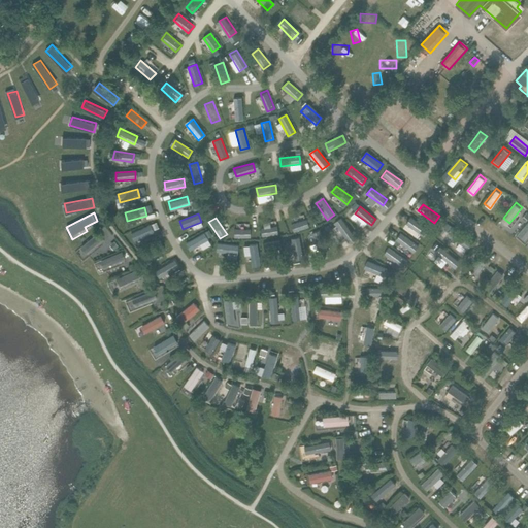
[(406,225),(422,236),(427,230),(411,218),(406,225)]
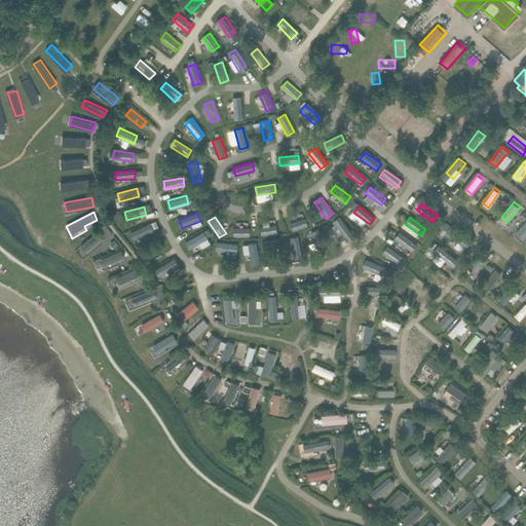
[(292,232),(310,226),(308,218),(289,224),(292,232)]
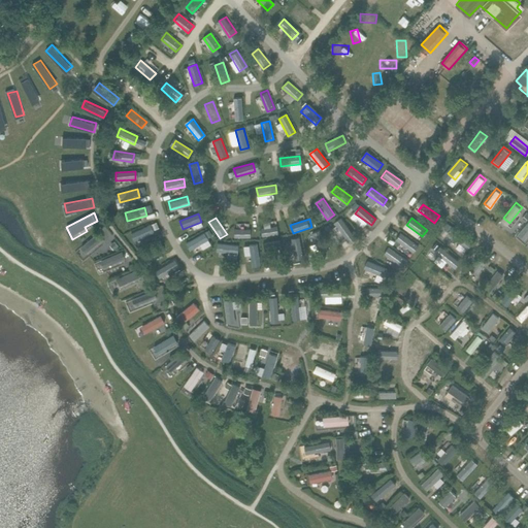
[(522,223),(519,220),(512,228),(502,221),(501,223),(514,233),(522,223)]
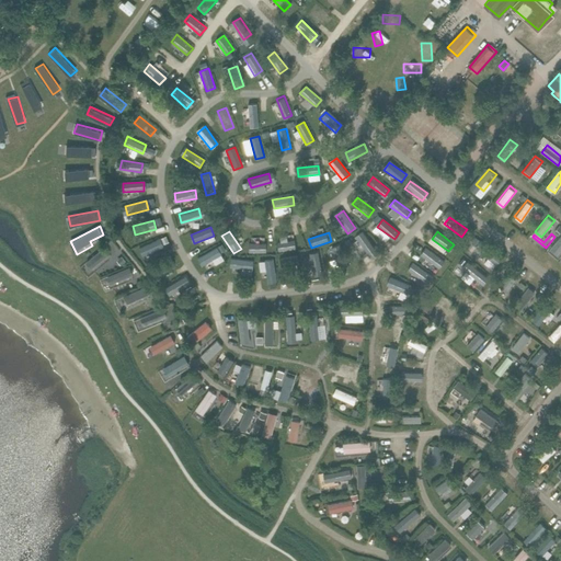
[(376,251),(363,235),(355,240),(369,256),(376,251)]
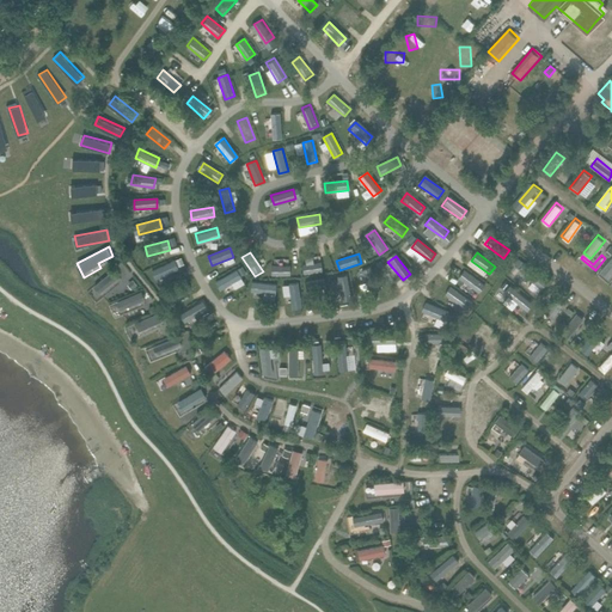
[(172,261),(152,271),(157,280),(177,270),(172,261)]
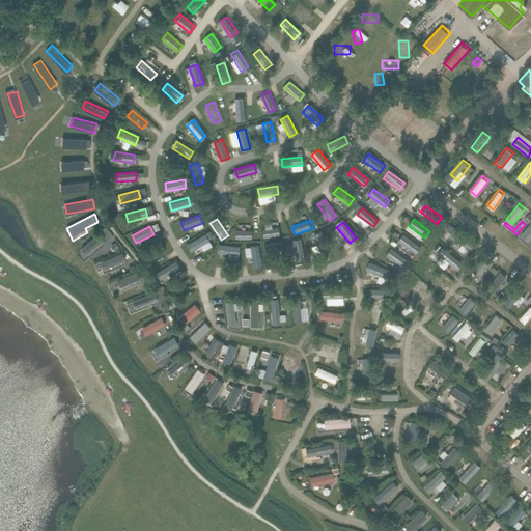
[(261,239),(281,236),(280,227),(260,230),(261,239)]
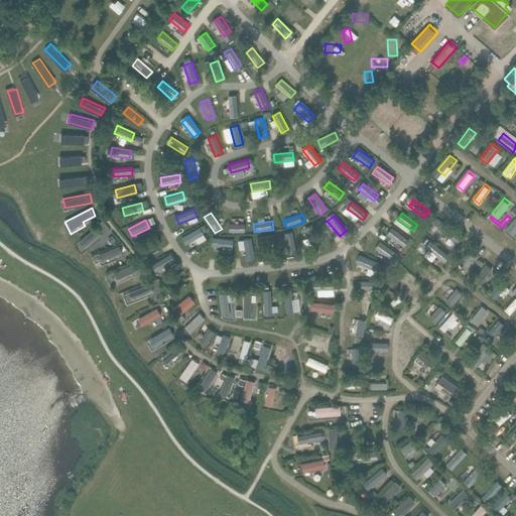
[(460,235),(444,224),(438,230),(454,242),(460,235)]
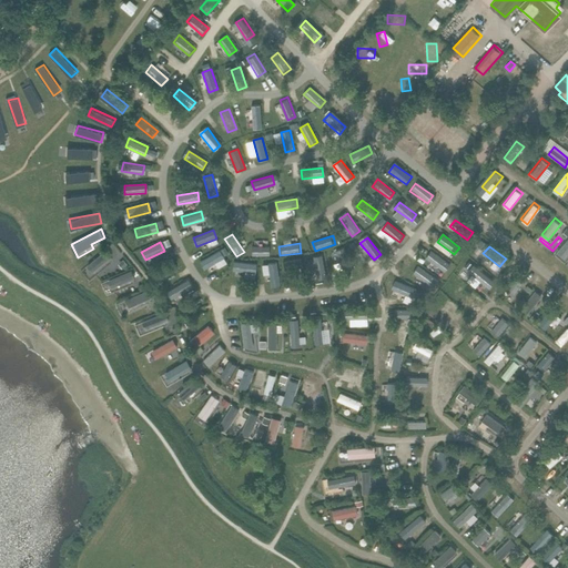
[(250,256),(271,256),(271,247),(250,247),(250,256)]
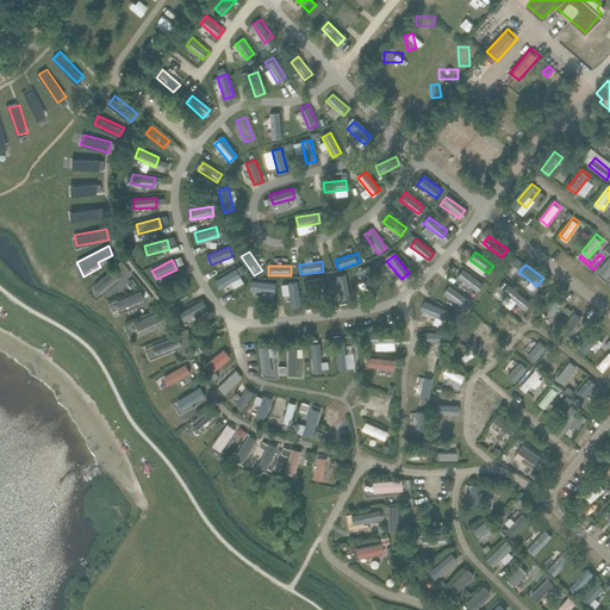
[(378,288),(369,267),(360,271),(368,292),(378,288)]
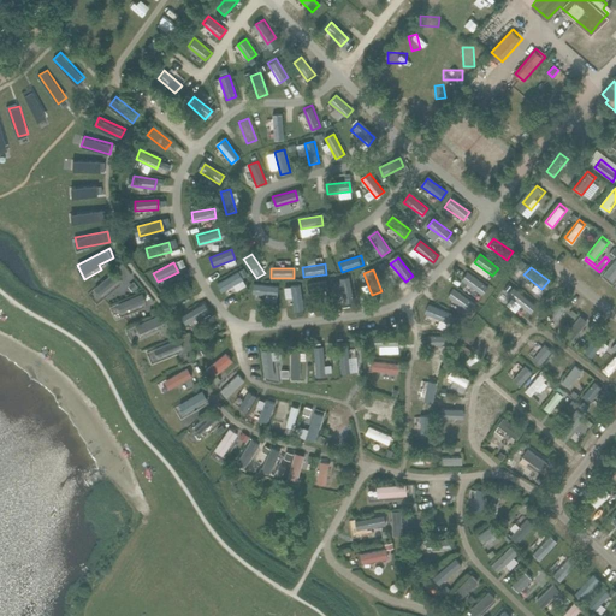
[(117,271),(95,288),(101,295),(122,278),(117,271)]
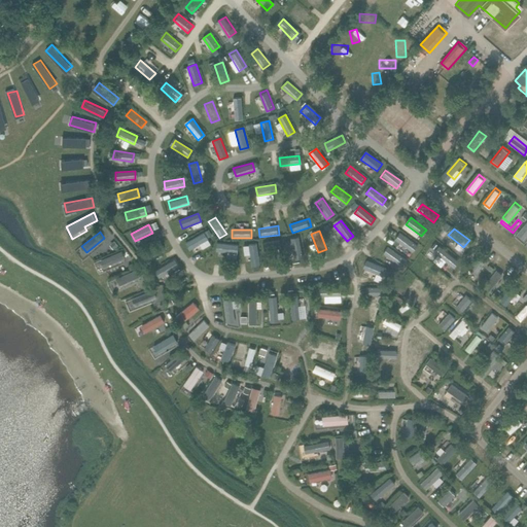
[(203,233),(185,242),(189,250),(207,241),(203,233)]
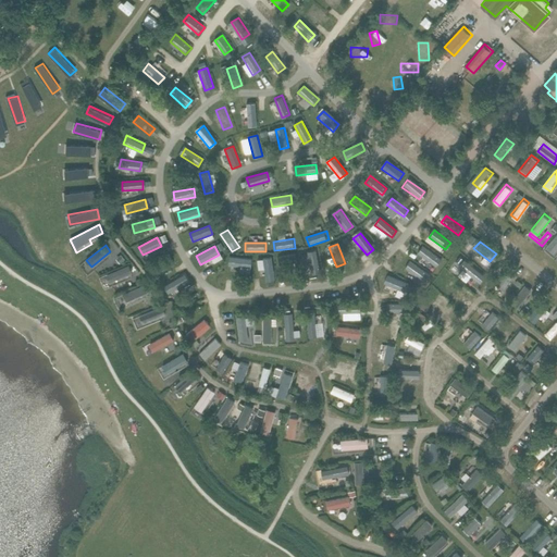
[(417,254),(434,265),(440,259),(422,246),(417,254)]
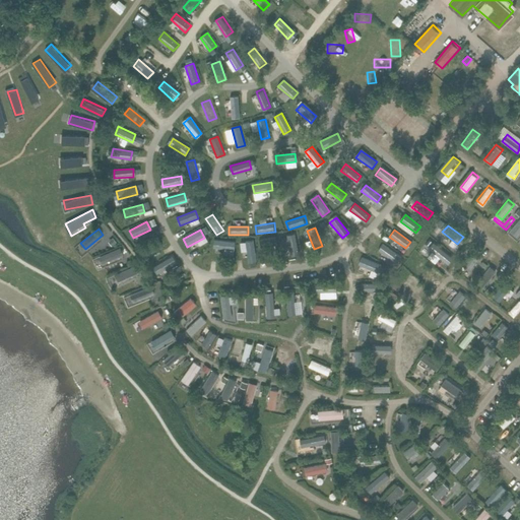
[(299,254),(296,235),(287,237),(290,256),(299,254)]
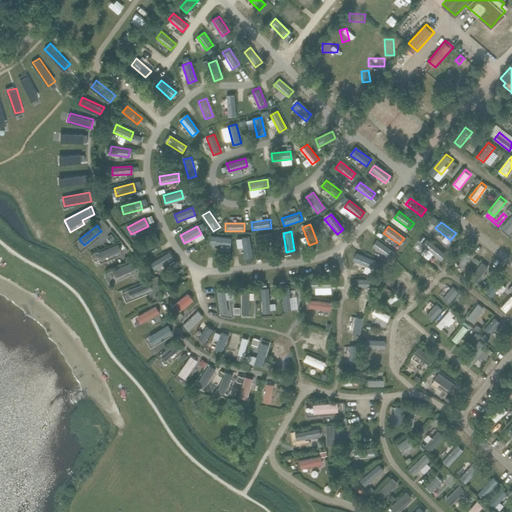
[(115,238),(111,233),(106,237),(110,241),(115,238)]
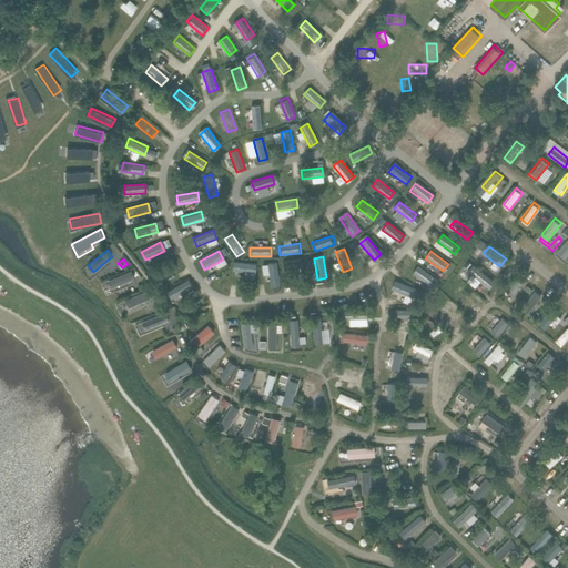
[(303,259),(282,262),(283,272),(304,267),(303,259)]
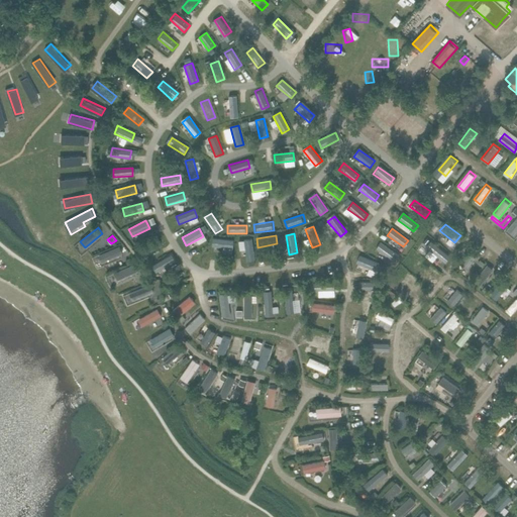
[(158,238),(139,246),(143,253),(161,245),(158,238)]
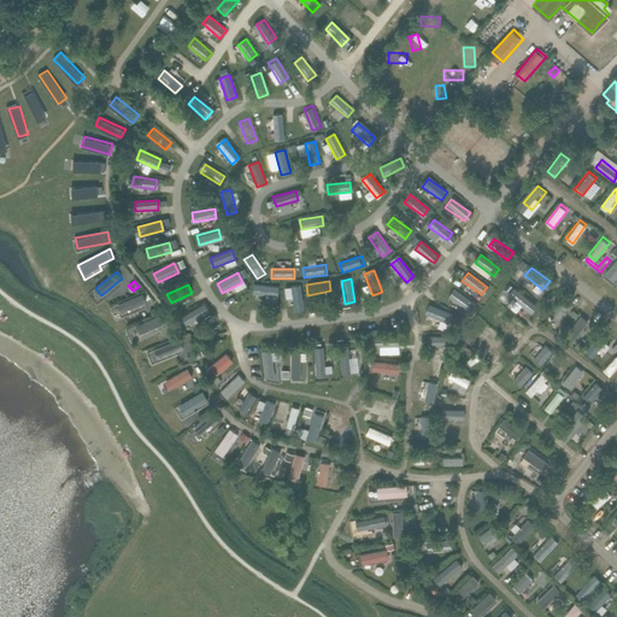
[(254,295),(277,297),(278,287),(270,286),(269,286),(254,285),(254,295)]
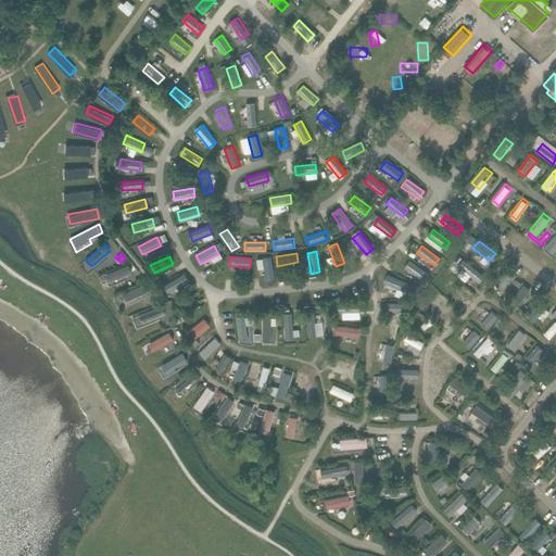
[(275,279),(270,258),(262,260),(266,280),(275,279)]
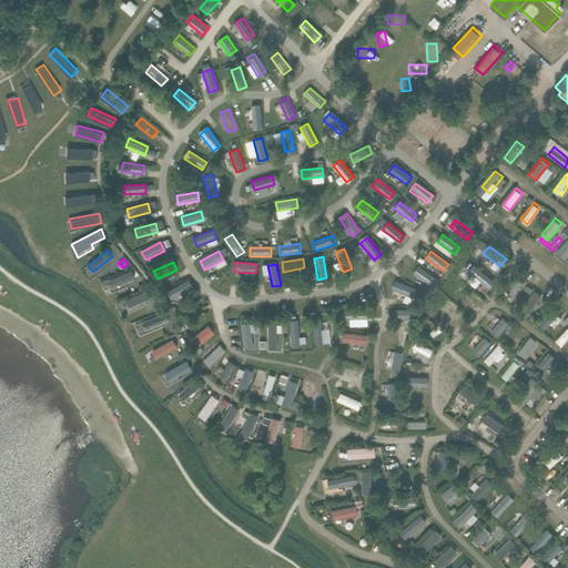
[(490,279),(474,265),(468,272),(485,285),(490,279)]
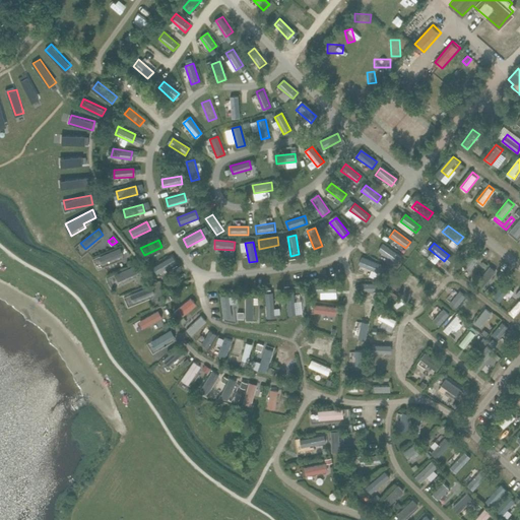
[(377,251),(393,262),(398,256),(382,244),(377,251)]
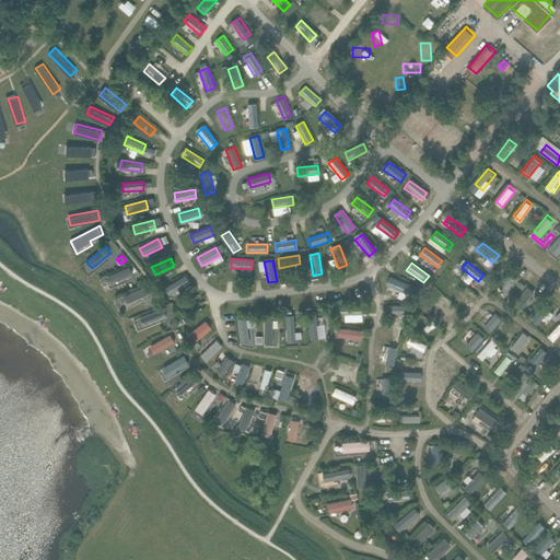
[(112,283),(135,273),(130,265),(108,276),(112,283)]
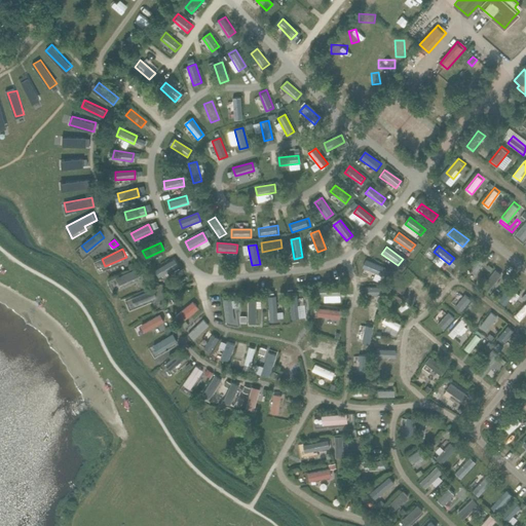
[(173,258),(155,266),(159,274),(177,266),(173,258)]
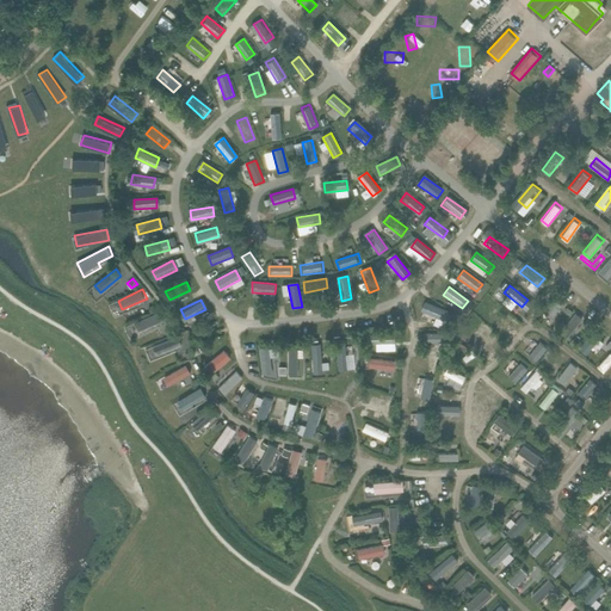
[(560,300),(544,316),(551,323),(567,307),(560,300)]
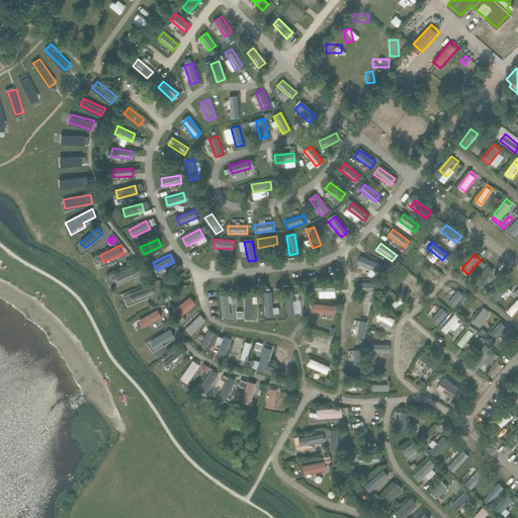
[(358,266),(376,271),(379,263),(360,258),(358,266)]
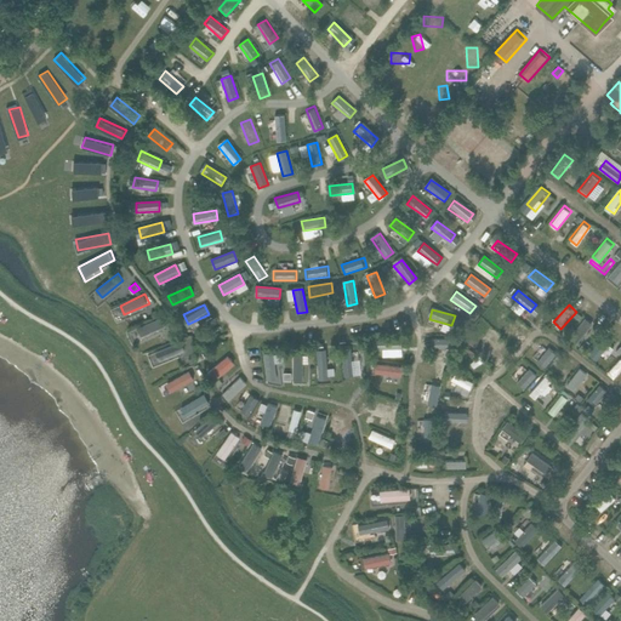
[(131,330),(137,343),(169,329),(163,315),(131,330)]
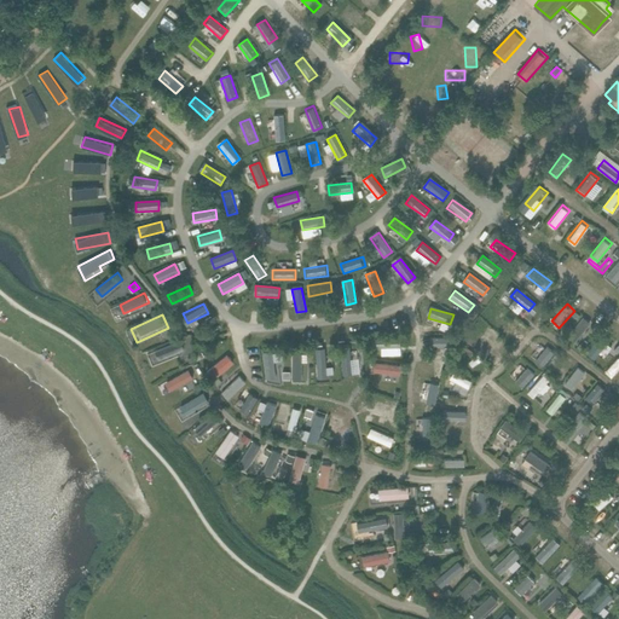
[(505,319),(497,330),(516,343),(520,337),(510,330),(513,325),(505,319)]
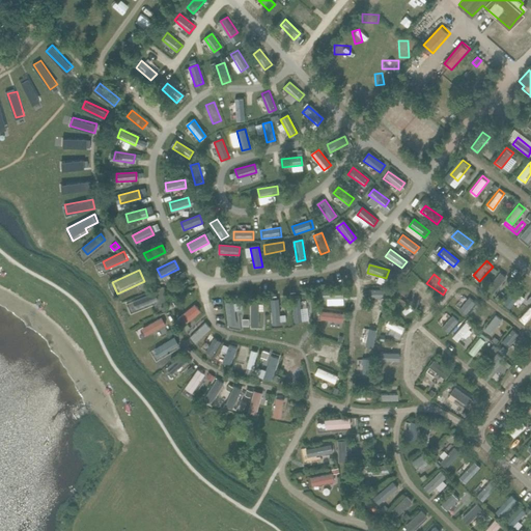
[(502,275),(488,289),(495,296),(508,281),(502,275)]
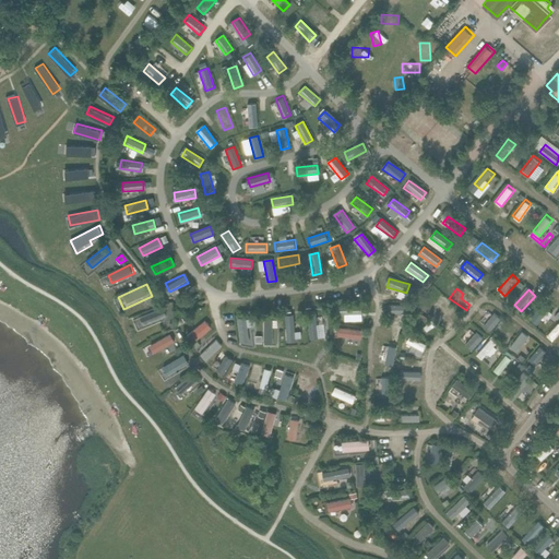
[(452,308),(436,295),(430,302),(447,316),(452,308)]
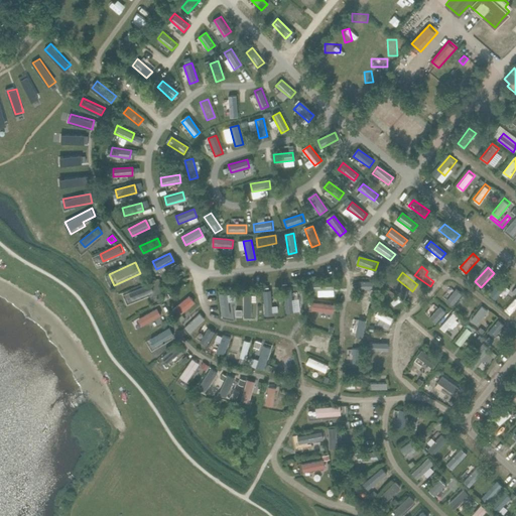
[(332,281),(312,283),(313,291),(333,289),(332,281)]
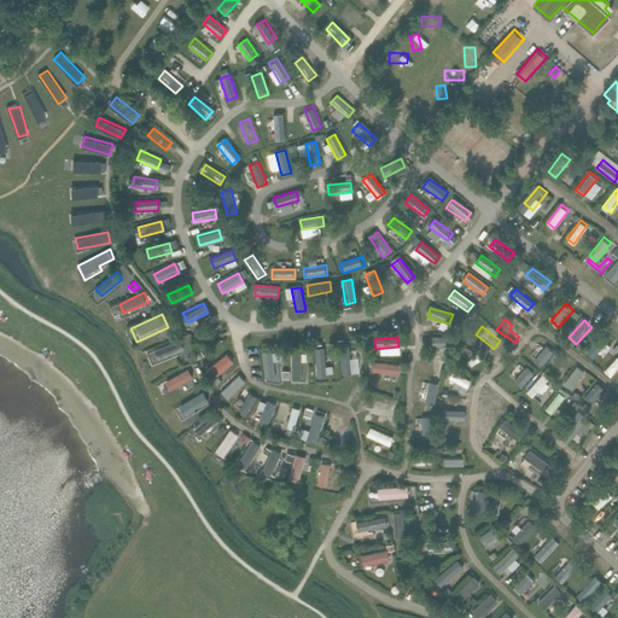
[(601,337),(586,354),(593,361),(608,344),(601,337)]
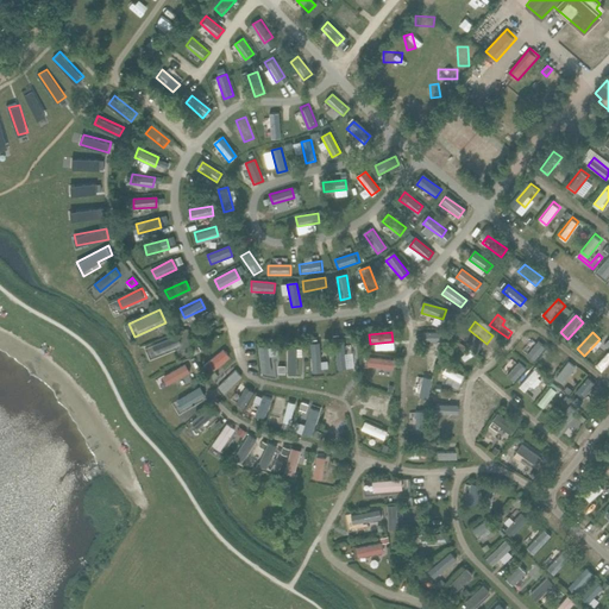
[(146,347),(151,360),(184,346),(179,334),(146,347)]
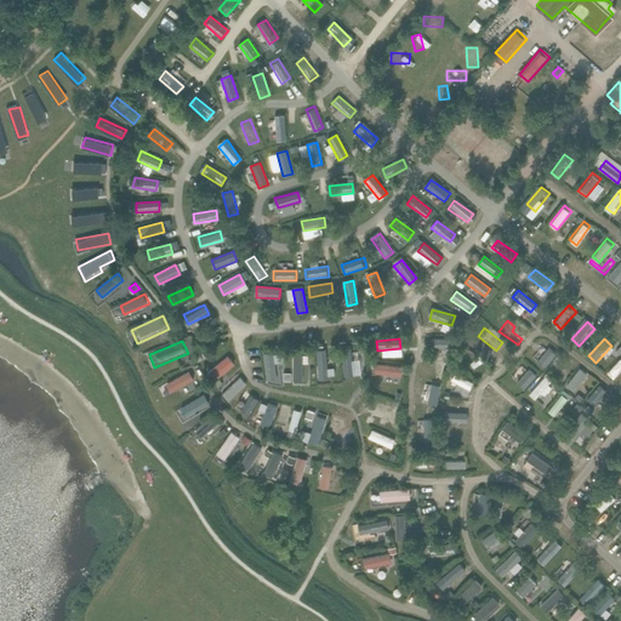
[(548,343),(533,360),(540,368),(556,351),(548,343)]
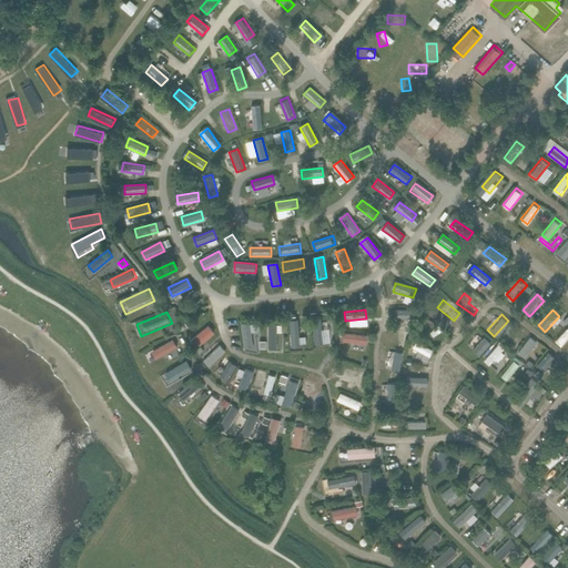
[(323,338),(320,317),(311,318),(313,340),(323,338)]
